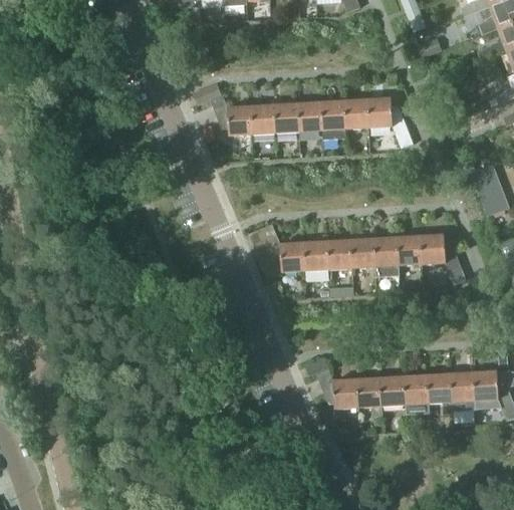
[(347,11),(359,7),(356,0),(343,0),(347,11)]
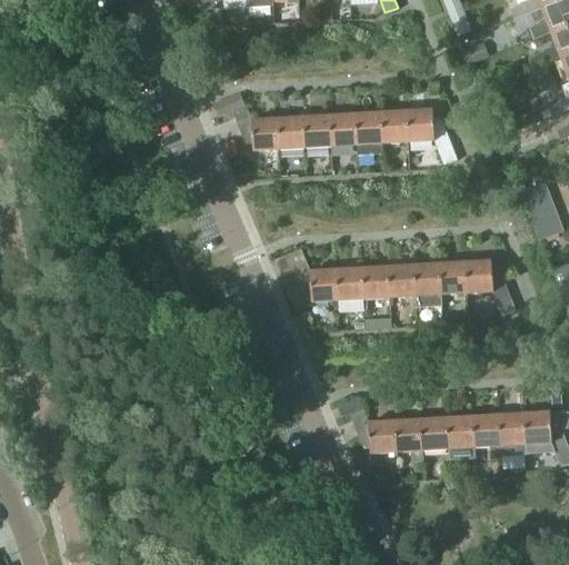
[(445,0),(445,1),(449,13),(457,11),(465,8),(461,0),(445,0)]
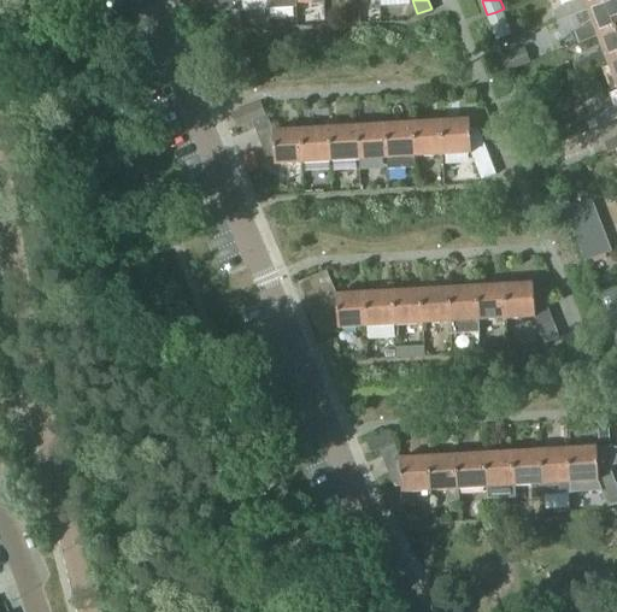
[(588,7),(606,0),(569,0),(570,3),(556,9),(559,19),(588,7)]
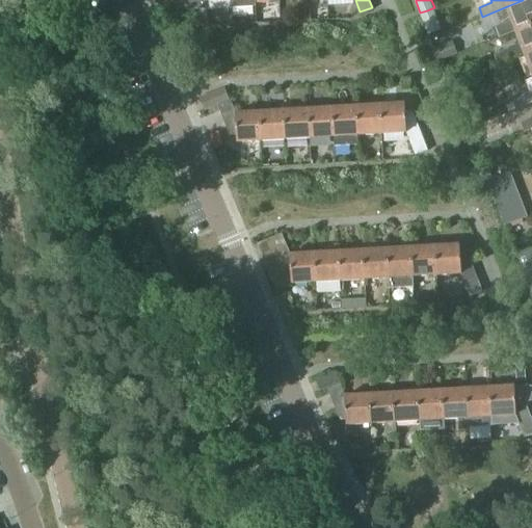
[(523,0),(507,6),(511,18),(497,23),(501,34),(515,29),(531,23),(531,0),(523,0)]
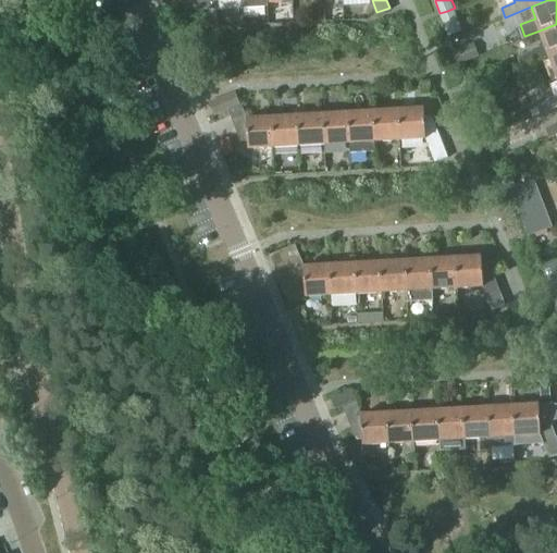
[(440,13),(447,34),(462,28),(455,8),(447,11),(440,13)]
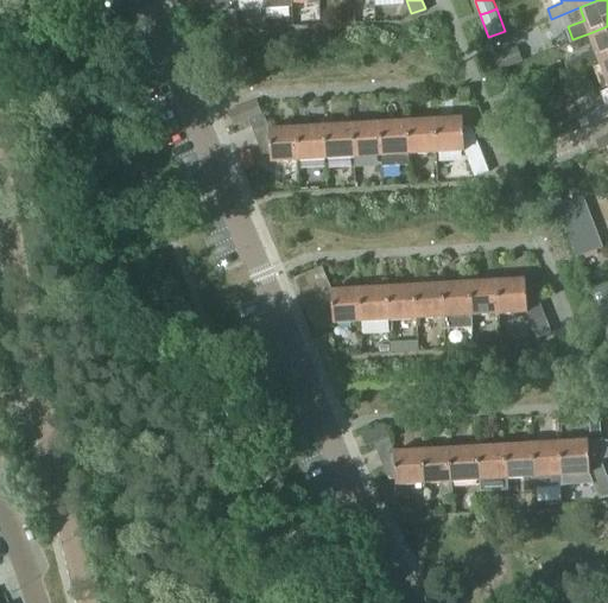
[(607,26),(589,33),(595,46),(581,52),(582,54),(567,59),(570,70),(600,59),(607,55),(607,26)]
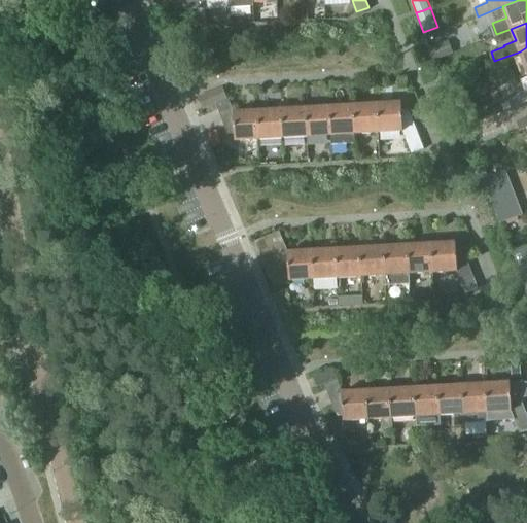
[(448,38),(428,45),(433,58),(453,50),(448,38)]
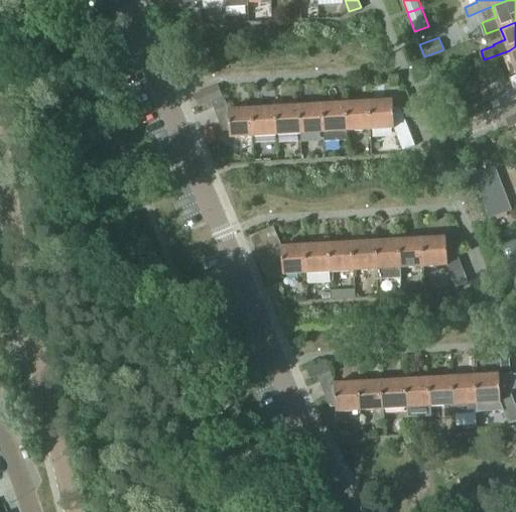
[(469,52),(459,56),(464,66),(473,60),(469,52)]
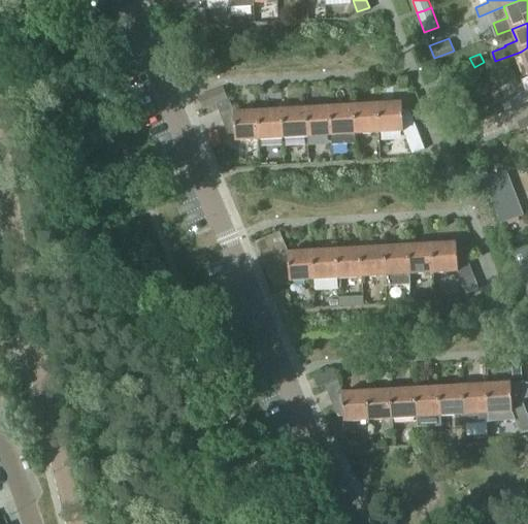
[(492,87),(518,77),(513,68),(499,75),(489,78),(492,87)]
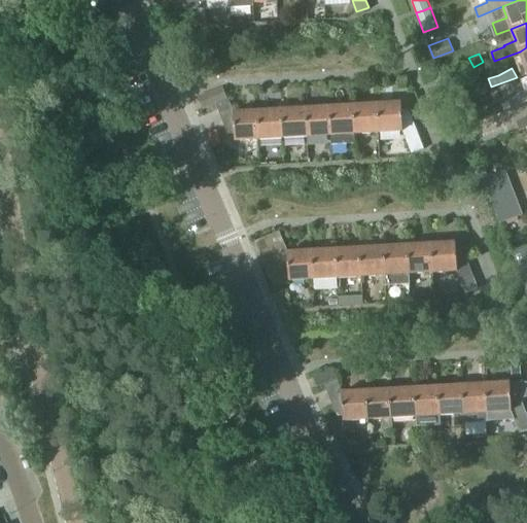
[(526,88),(523,91),(511,97),(514,105),(526,99),(526,88)]
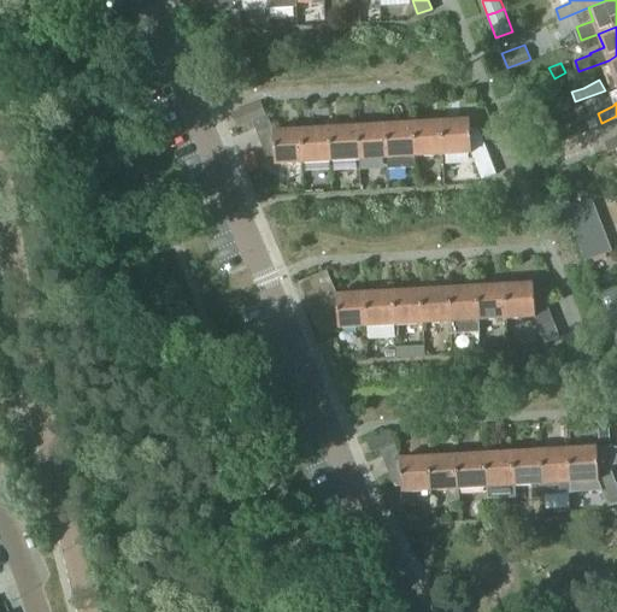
[(256,125),(256,128),(270,122),(266,113),(265,113),(253,118),(256,125)]
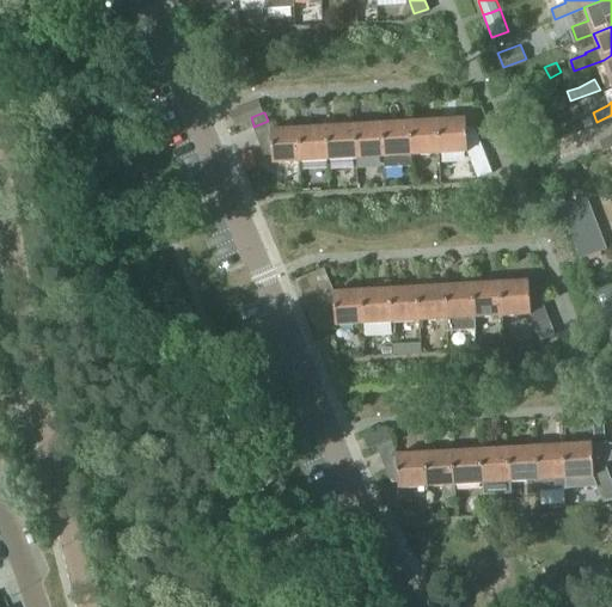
[(530,133),(539,129),(534,115),(525,118),(530,133)]
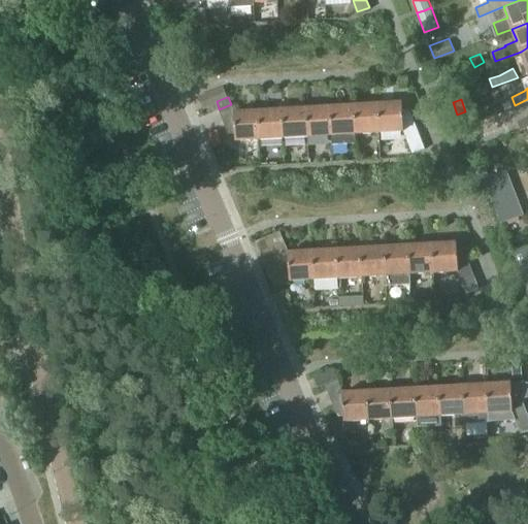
[(402,124),(402,108),(402,100),(376,102),(377,131),(403,129),(404,132),(417,127),(414,120),(402,124)]
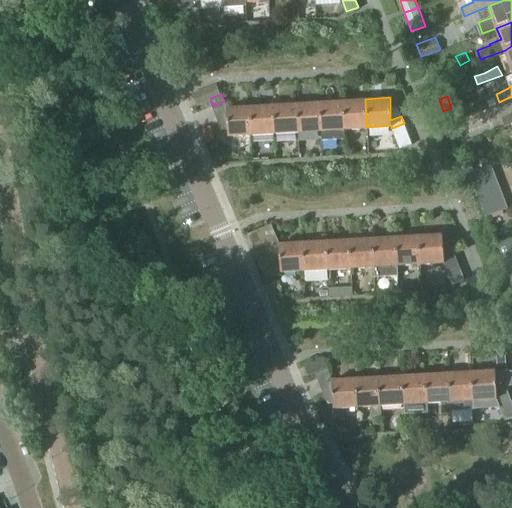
[(342,100),(343,128),(358,127),(366,127),(365,99),(342,100)]
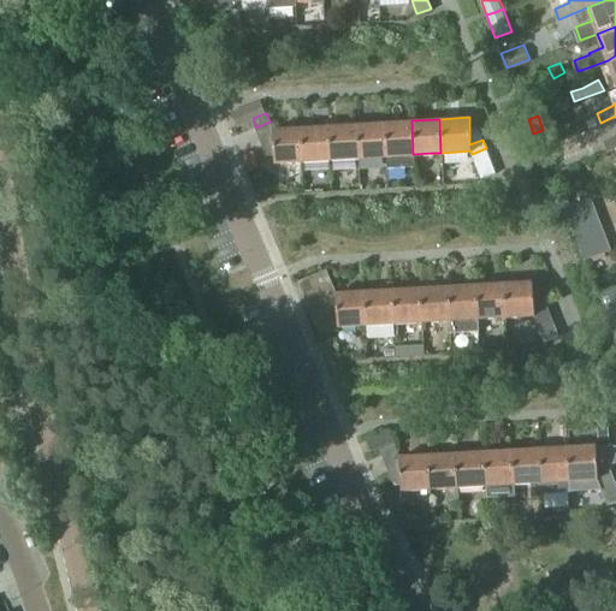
[(412,120),(383,122),(385,155),(386,165),(414,164),(413,154),(412,120)]
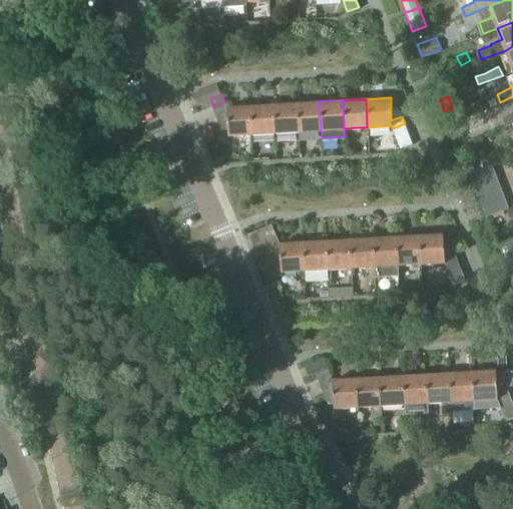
[(224,101),(212,106),(215,113),(226,109),(226,107),(224,101)]
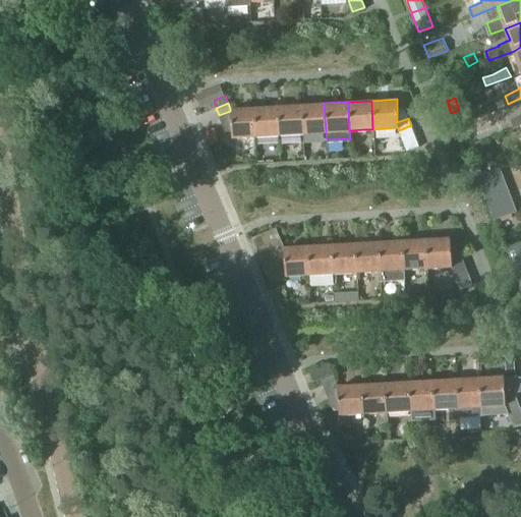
[(299,105),(300,133),(326,131),(324,103),(299,105)]
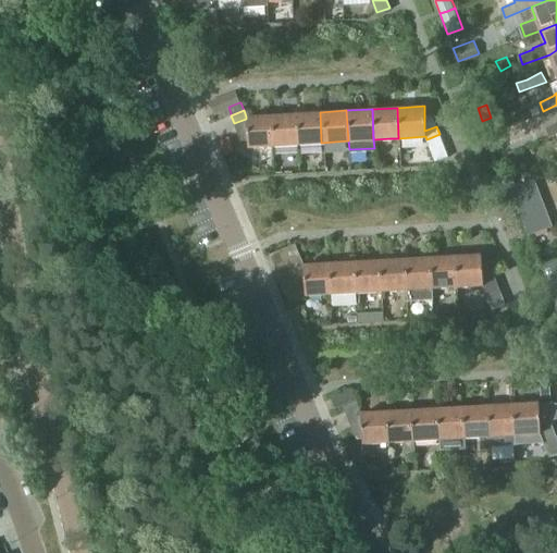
[(321,143),(320,112),(294,113),(296,144),(321,143)]
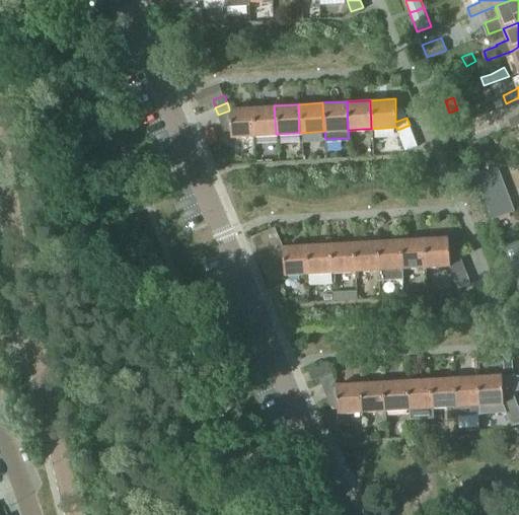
[(254,135),(276,134),(274,105),(252,106),(254,135)]
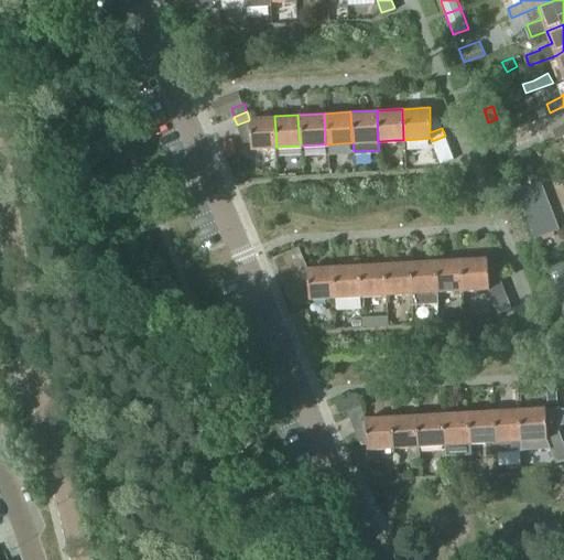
[(249,120),(237,125),(242,140),(250,140),(251,149),(277,147),(274,116),(249,118),(249,120)]
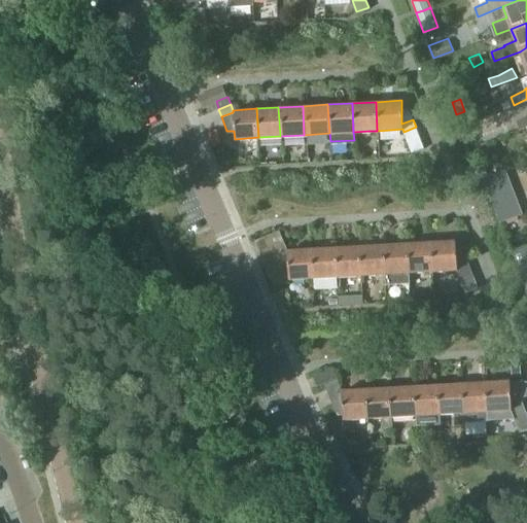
[(401,108),(401,124),(413,119),(412,117),(409,108),(401,108)]
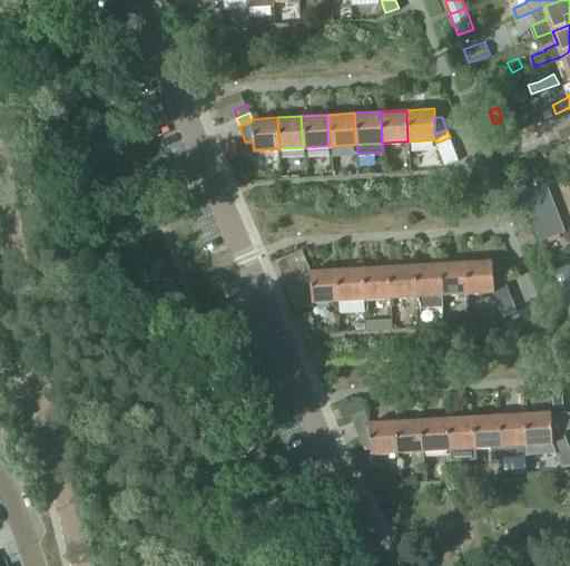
[(569,123),(558,129),(562,139),(569,135),(569,123)]
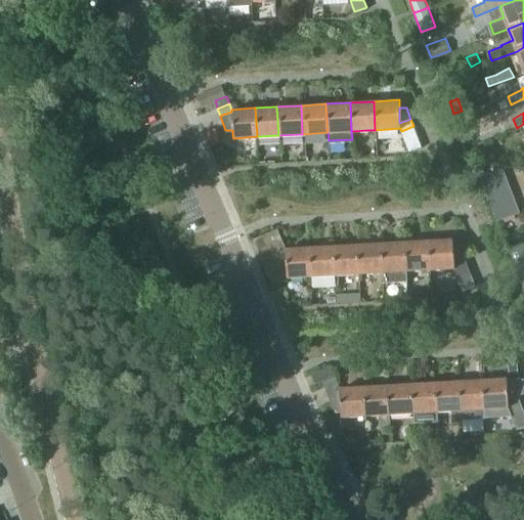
[(417,135),(413,126),(401,131),(404,140),(417,135)]
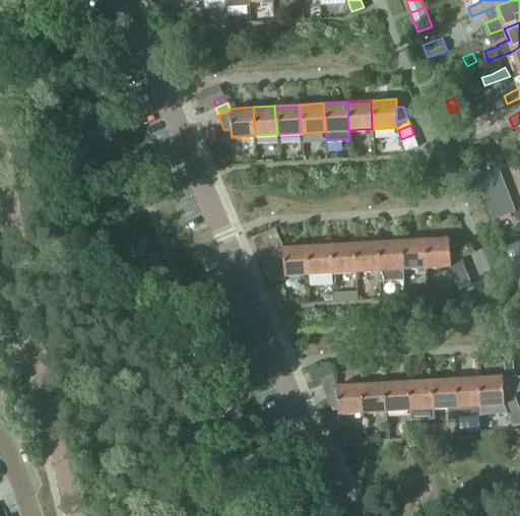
[(223,153),(212,126),(203,130),(214,157),(223,153)]
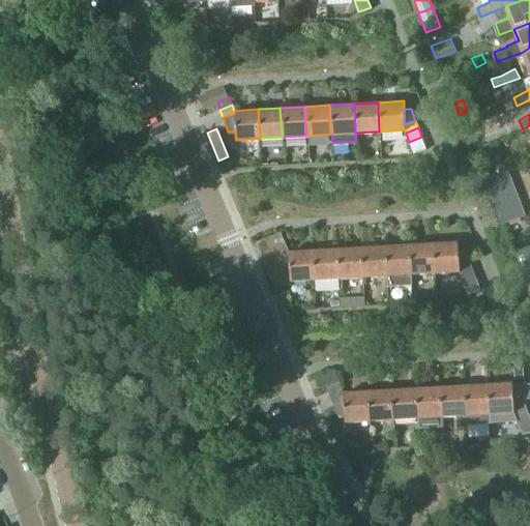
[(421,137),(409,142),(413,152),(425,147),(421,137)]
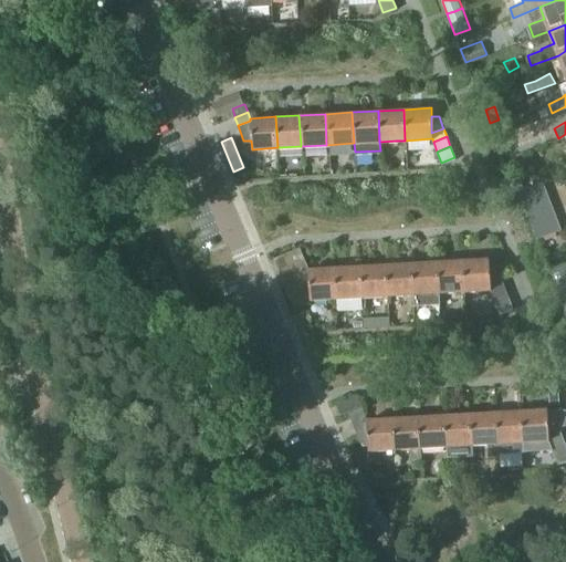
[(517,190),(536,238),(557,229),(540,181),(517,190)]
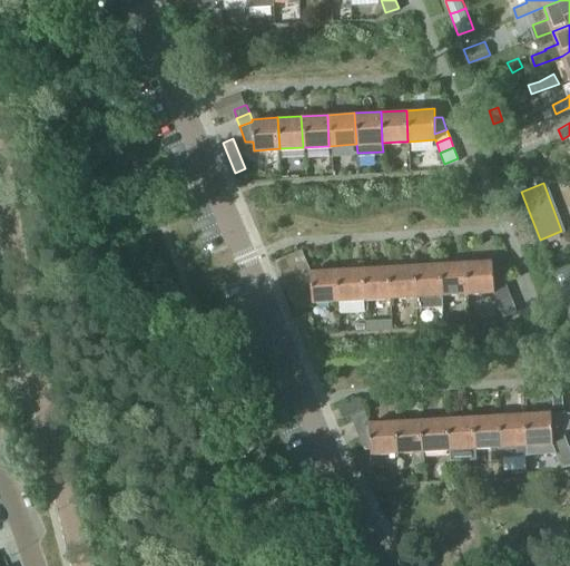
[(276,261),(279,270),(306,260),(302,249),(275,259),(276,261)]
